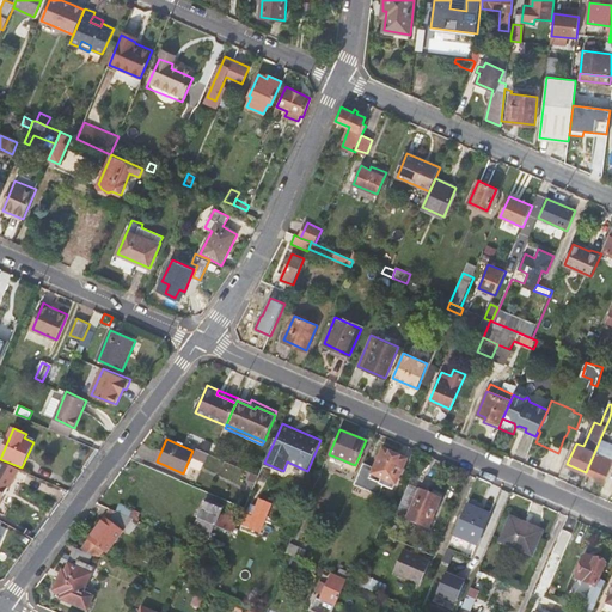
[(611,444),(600,439),(598,445),(611,451),(611,444)]
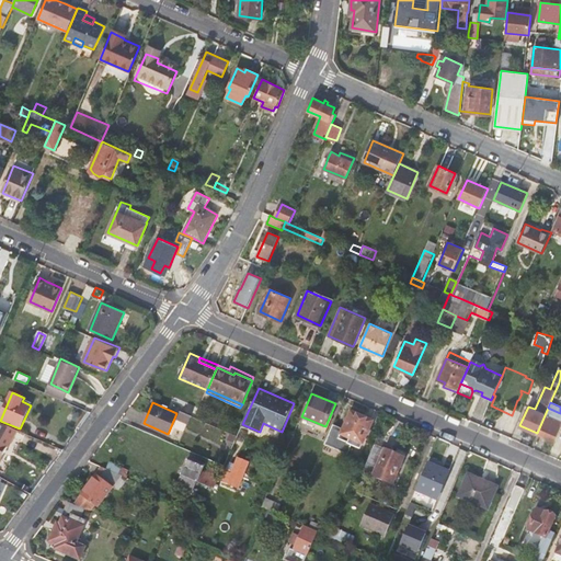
[(190,414),(169,405),(168,409),(176,413),(175,416),(186,421),(190,414)]
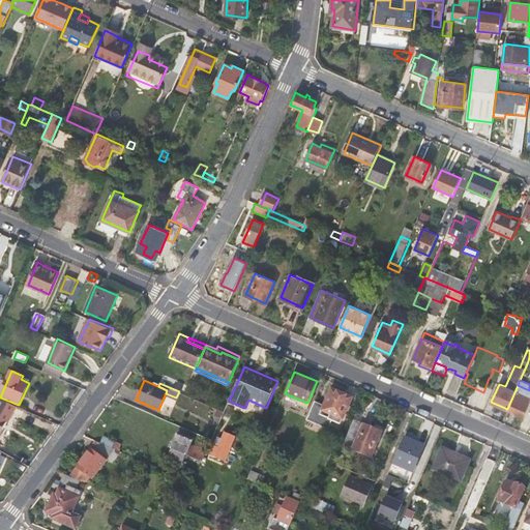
[(517,413),(524,416),(528,407),(529,404),(529,402),(529,390),(518,385),(507,409),(517,413)]
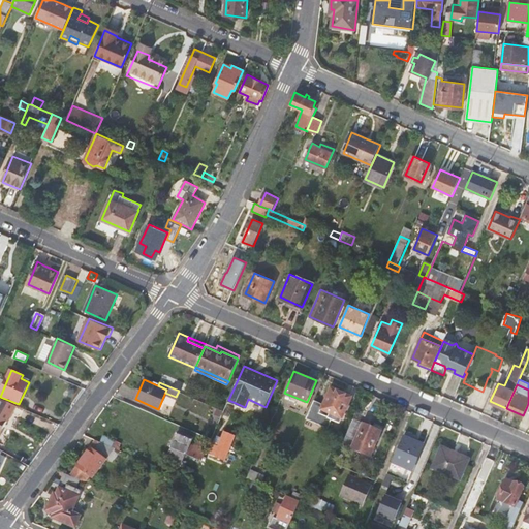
[(323,404),(314,400),(307,417),(333,429),(335,424),(339,426),(352,396),(332,386),(323,404)]
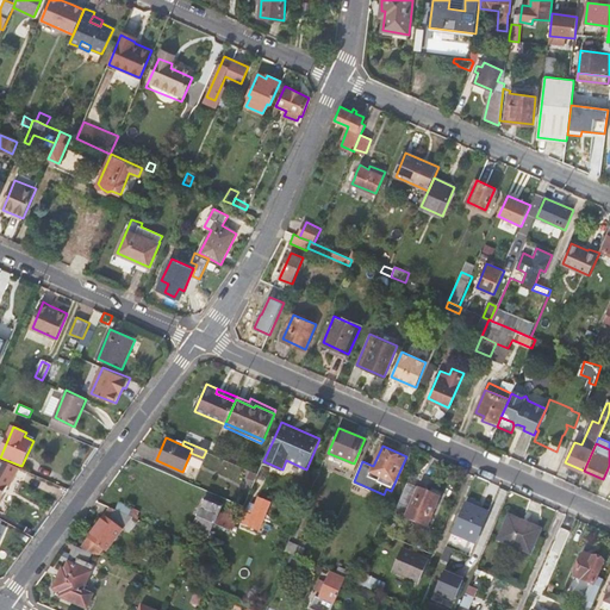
[(231,450),(228,460),(240,466),(243,456),(231,450)]
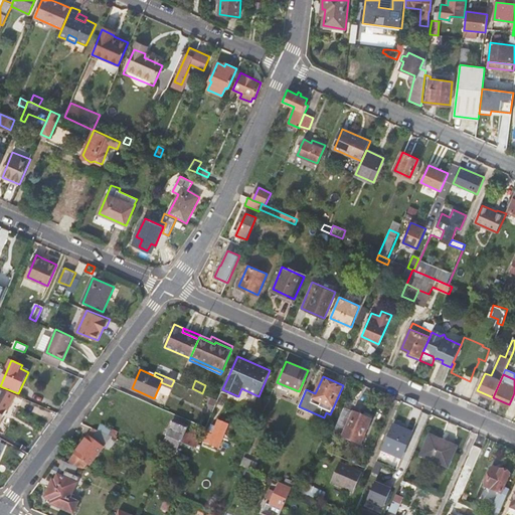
[(0,422),(15,393),(0,386),(0,422)]
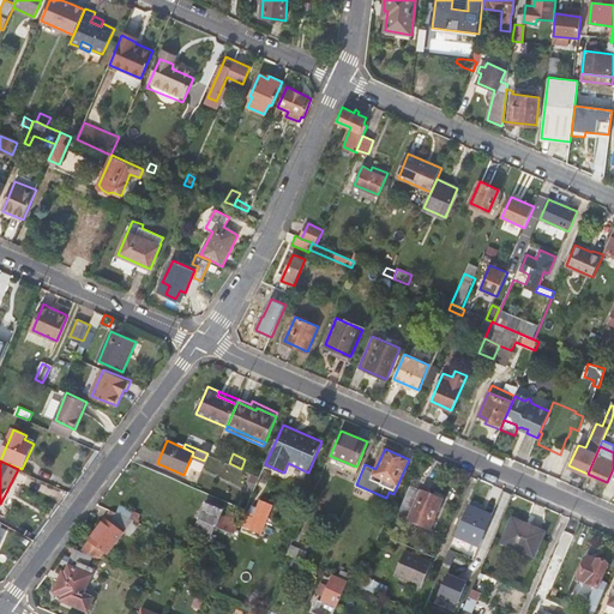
[(250,481),(257,483),(260,476),(253,474),(250,481)]
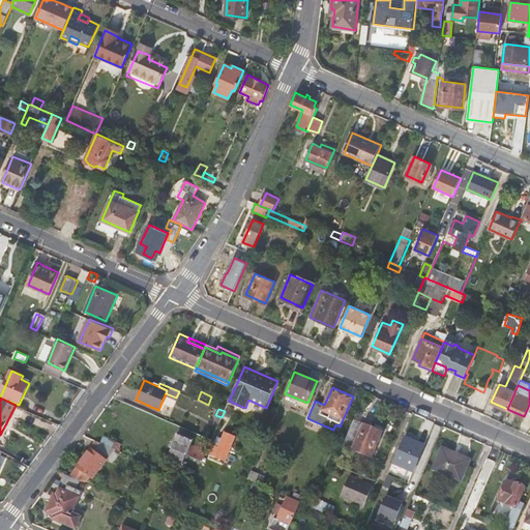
[(344,444),(372,457),(383,431),(355,419),(344,444)]
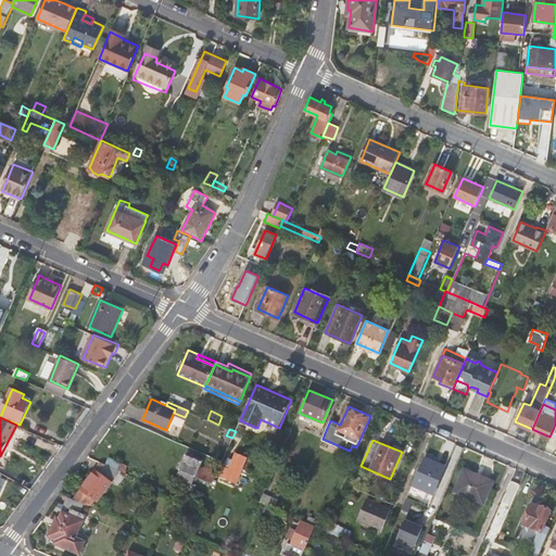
[(223,476),(217,474),(214,481),(222,484),(225,478),(236,483),(247,458),(236,453),(232,462),(227,459),(225,465),(227,466),(223,476)]
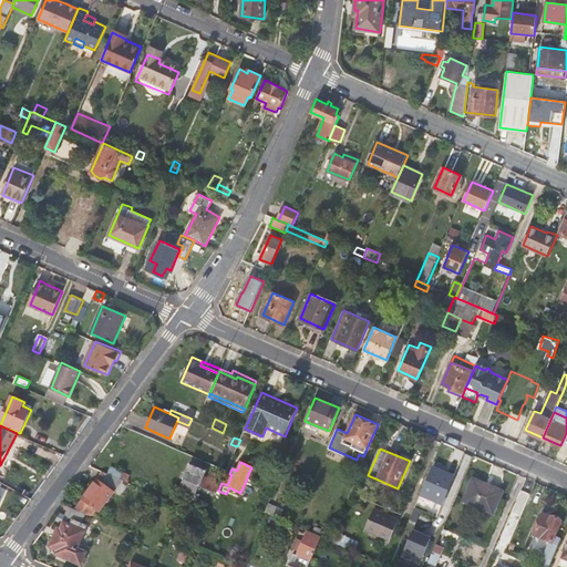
[(207,491),(216,495),(218,491),(222,483),(204,475),(206,471),(191,464),(178,491),(195,498),(197,493),(199,487),(204,490),(205,488),(208,490),(207,491)]
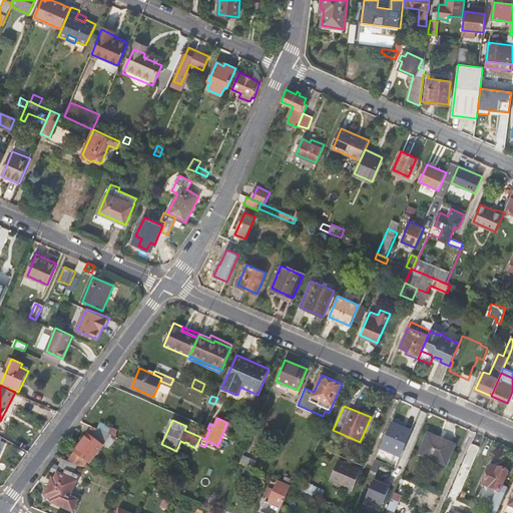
[(101,422),(98,428),(111,434),(116,436),(119,430),(101,422)]
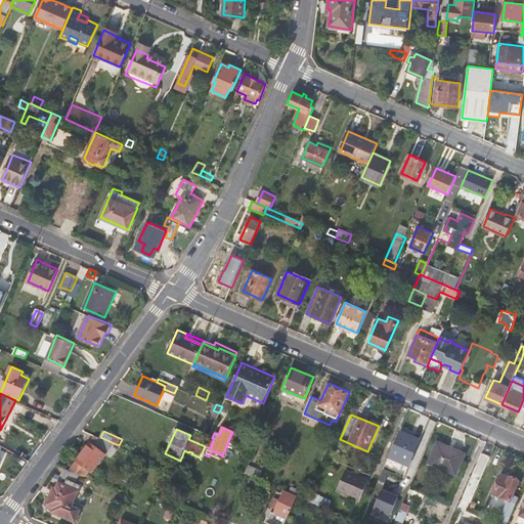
[(420,440),(400,431),(389,457),(409,466),(420,440)]
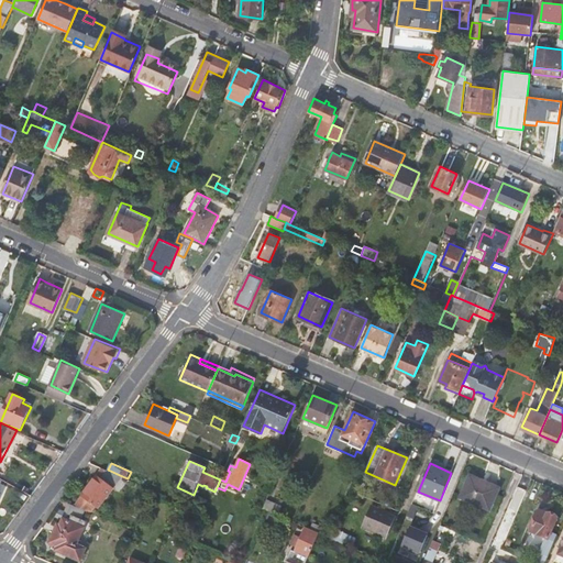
[(99,506),(122,476),(108,470),(103,467),(75,505),(77,507),(84,509),(89,501),(92,503),(99,506)]
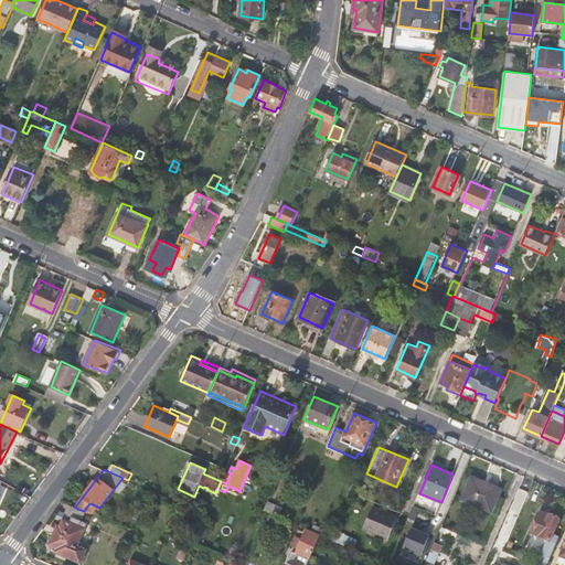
[(491,512),(501,489),(472,476),(461,499),(491,512)]
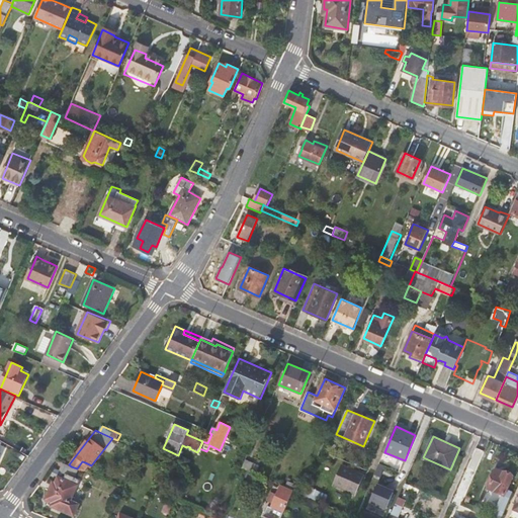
[(259,464),(246,459),(242,467),(248,469),(255,473),(259,464)]
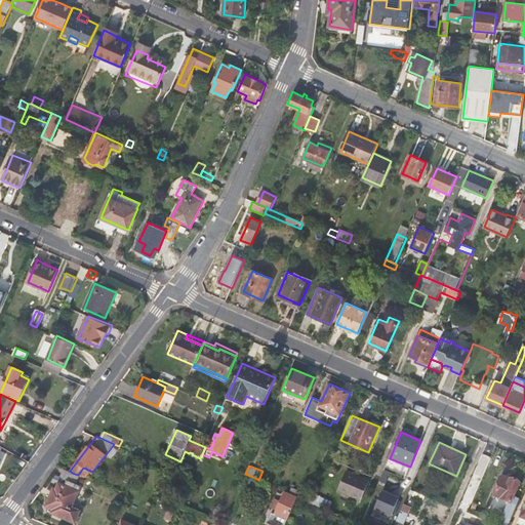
[(68,481),(72,473),(70,471),(65,469),(61,476),(52,472),(47,480),(57,485),(58,482),(66,485),(68,481)]
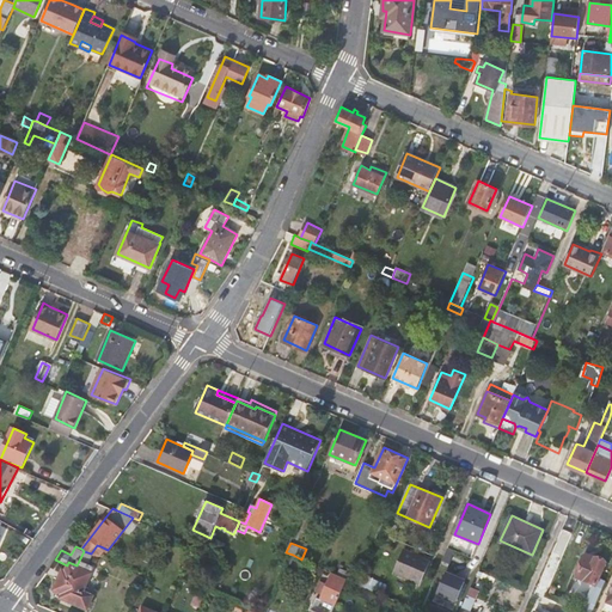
[(429,561),(405,550),(395,573),(396,574),(411,580),(409,585),(416,588),(418,583),(420,583),(429,561)]
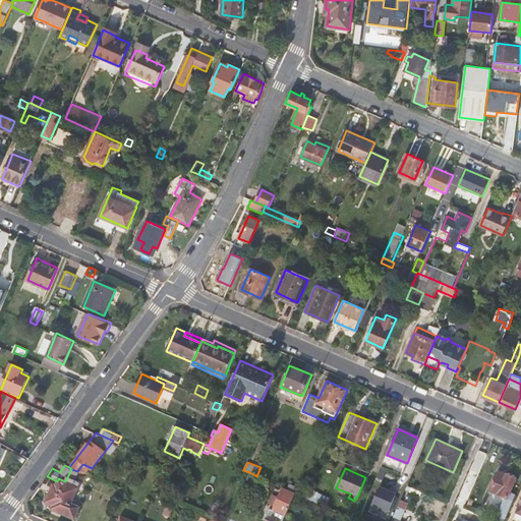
[(79,482),(83,473),(77,471),(71,469),(67,477),(79,482)]
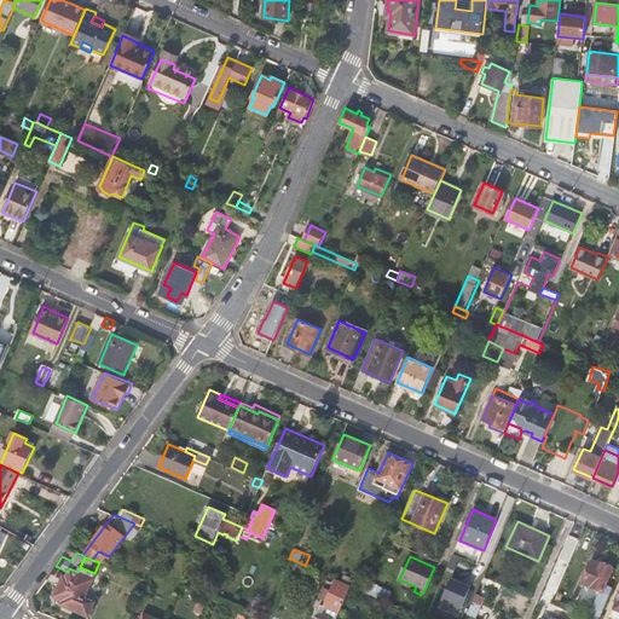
[(614,568),(594,560),(583,584),(585,585),(579,600),(603,611),(613,589),(607,586),(614,568)]
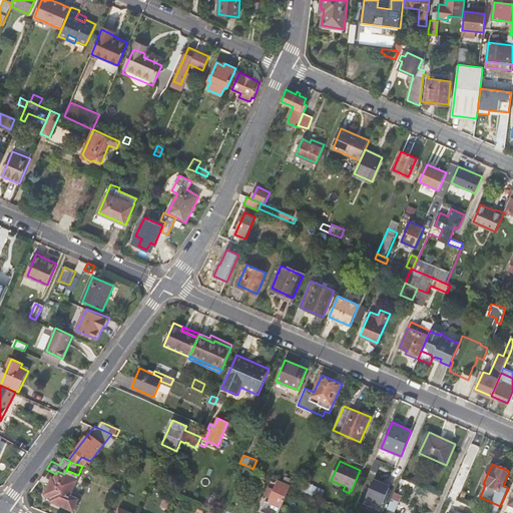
[(76,480),(78,475),(66,470),(64,474),(57,471),(56,474),(55,477),(52,476),(45,494),(52,497),(51,501),(74,511),(79,499),(70,495),(77,480),(76,480)]
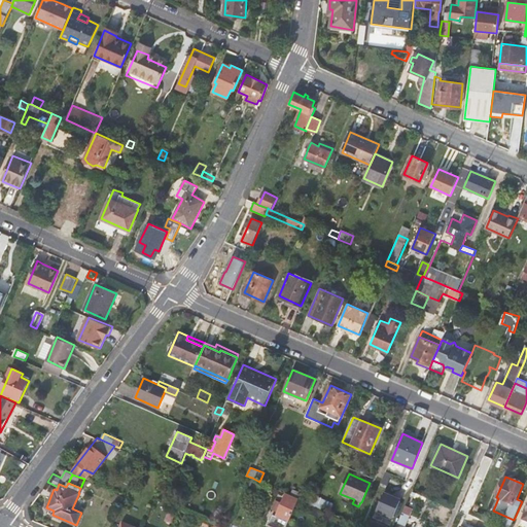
[(293,489),(290,495),(299,498),(301,499),(303,493),(293,489)]
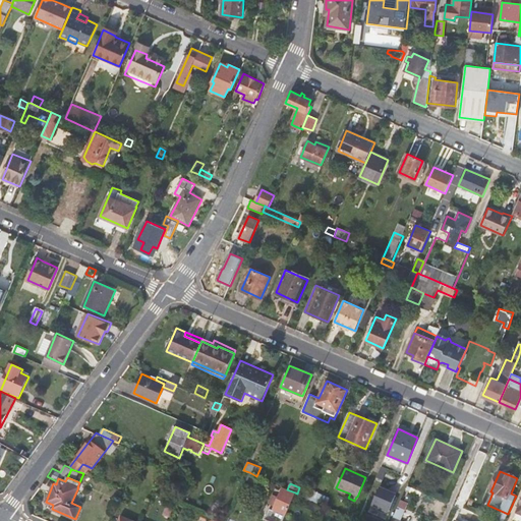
[(372,504),(389,511),(396,495),(391,493),(387,490),(388,488),(381,484),(372,504)]
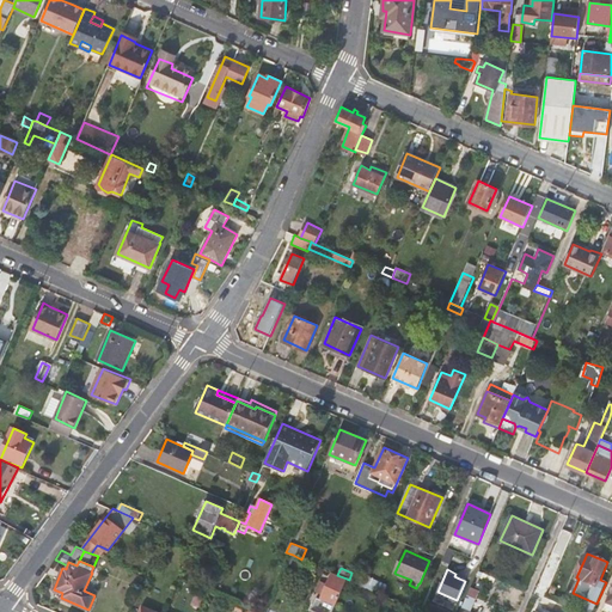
[(332,611),(336,605),(347,579),(337,575),(332,573),(320,599),(317,598),(311,610),(317,611),(332,611)]
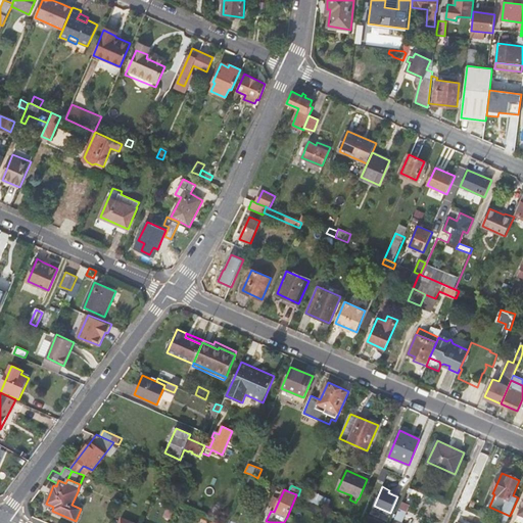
[(331,497),(312,489),(311,491),(324,497),(320,505),(321,505),(327,508),(331,497)]
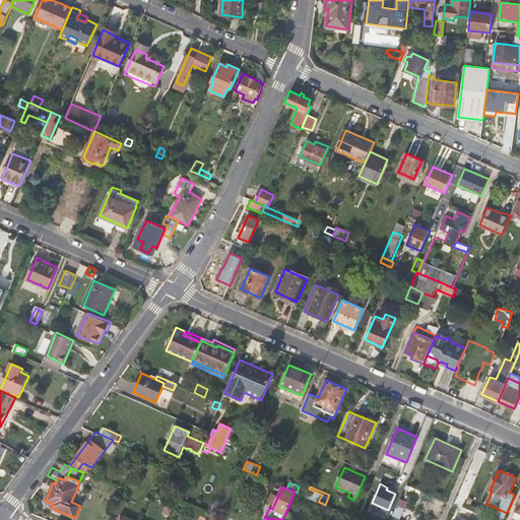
[(349,493),(336,488),(334,494),(346,499),(347,497),(349,493)]
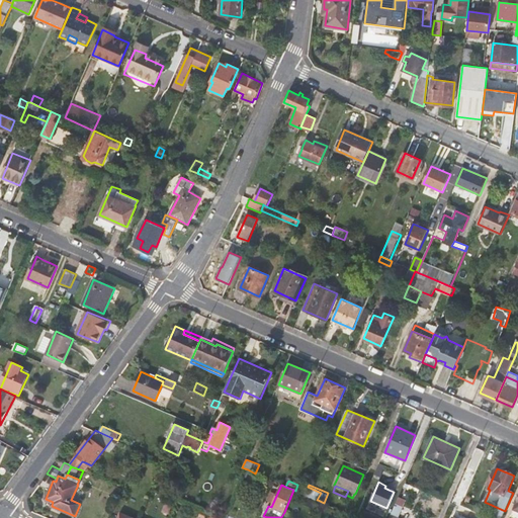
[(321,493),(308,487),(305,495),(317,500),(321,493)]
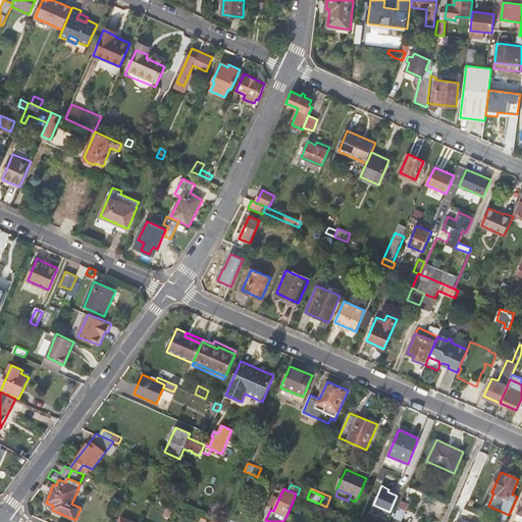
[(274,509),(279,499),(273,496),(268,506),(274,509)]
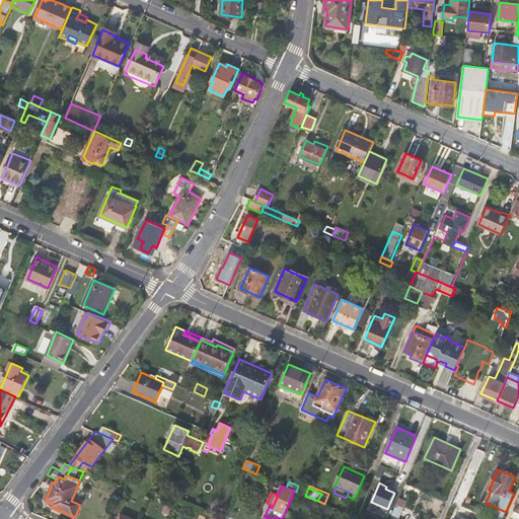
[(314,510),(317,503),(307,499),(304,506),(313,510),(314,510)]
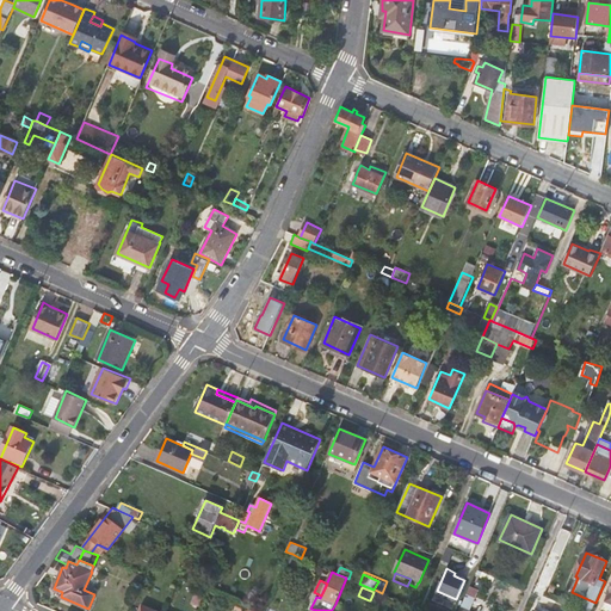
[(198,608),(202,598),(195,594),(191,604),(198,608)]
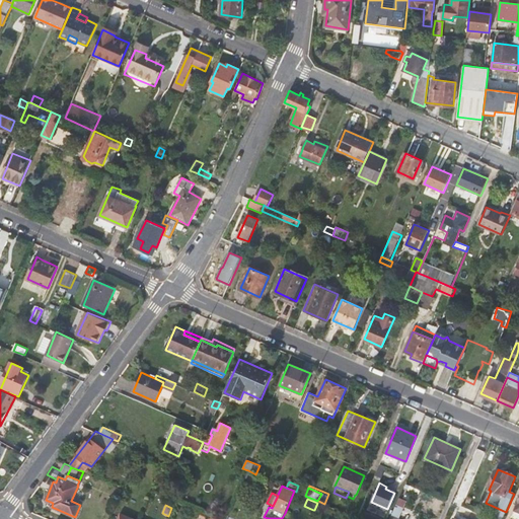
[(370,505),(369,510),(386,515),(388,510),(370,505)]
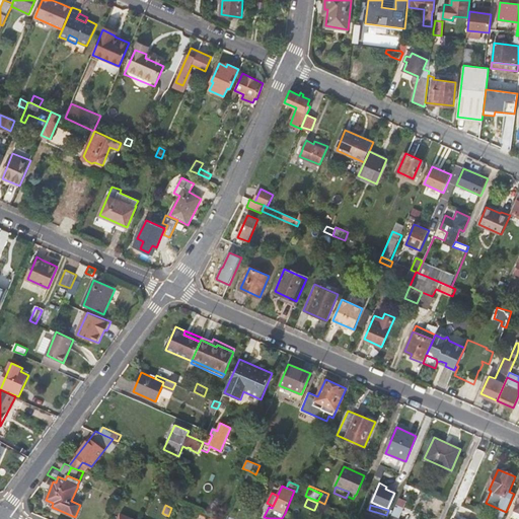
[(398,518),(403,508),(396,505),(389,518),(398,518)]
